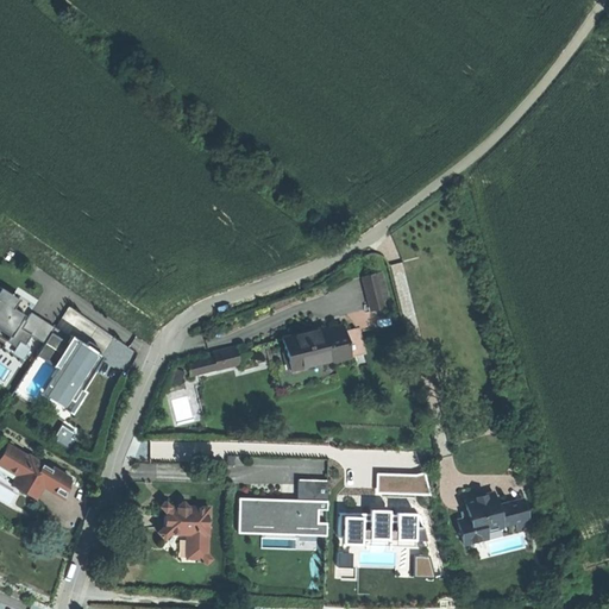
[(382,272),(363,277),(371,311),(390,306),(382,272)]
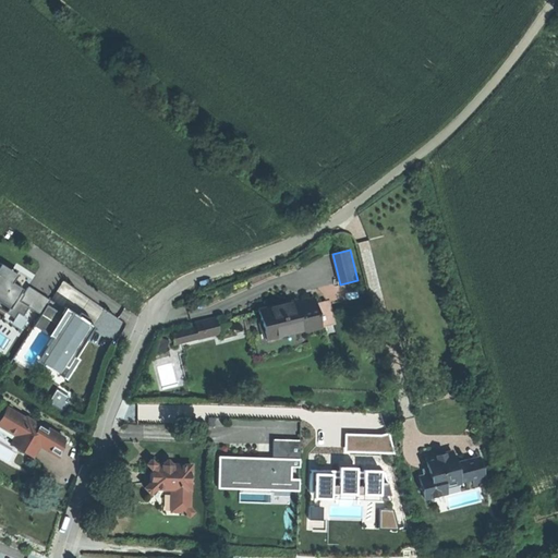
[(34,310),(41,296),(27,287),(23,293),(16,289),(10,284),(14,278),(9,275),(12,270),(2,264),(0,267),(0,300),(10,306),(5,313),(14,318),(17,312),(23,315),(28,306),(34,310)]
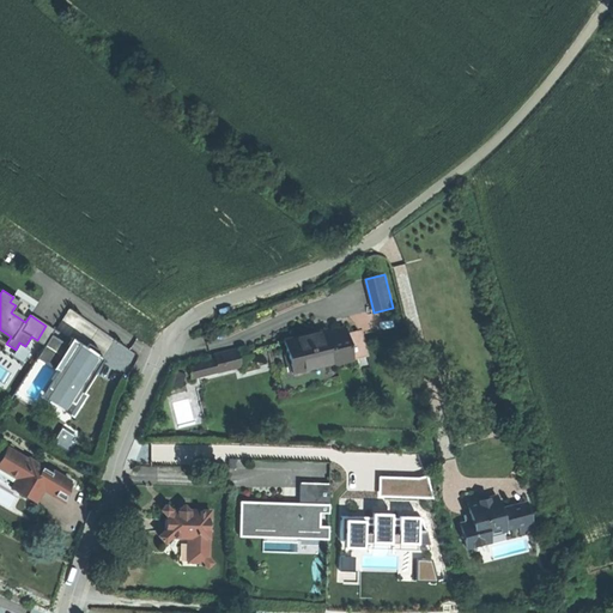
[(31,314),(30,315),(46,326),(37,340),(44,345),(55,329),(31,314)]
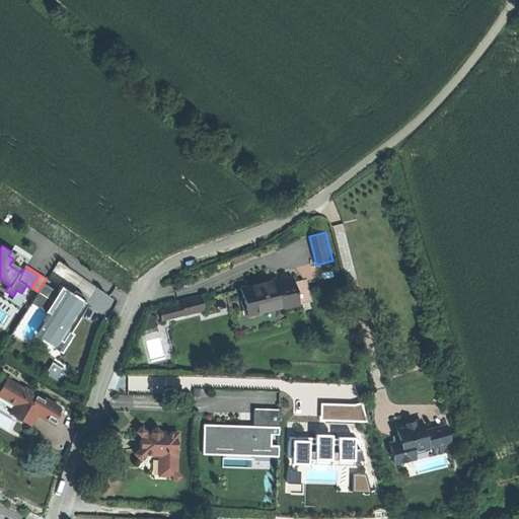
[(293,282),(292,277),(278,281),(277,279),(240,288),(244,303),(247,315),(283,306),(284,307),(298,304),(293,282)]
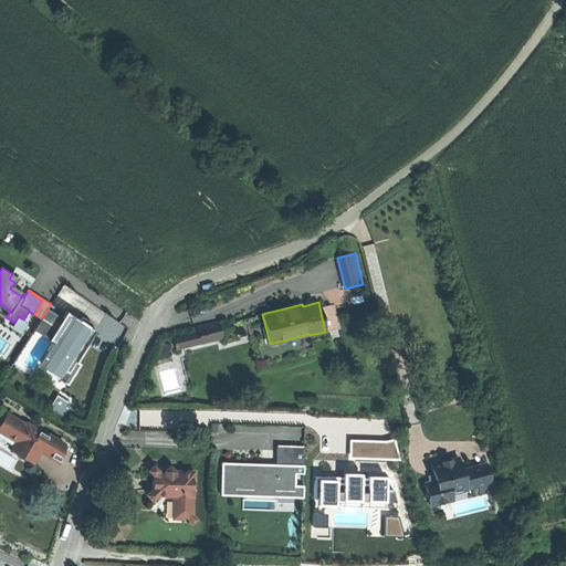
[(52,342),(43,357),(69,373),(96,329),(90,326),(92,323),(86,320),(82,317),(81,321),(66,312),(65,314),(51,304),(41,318),(34,331),(52,342)]
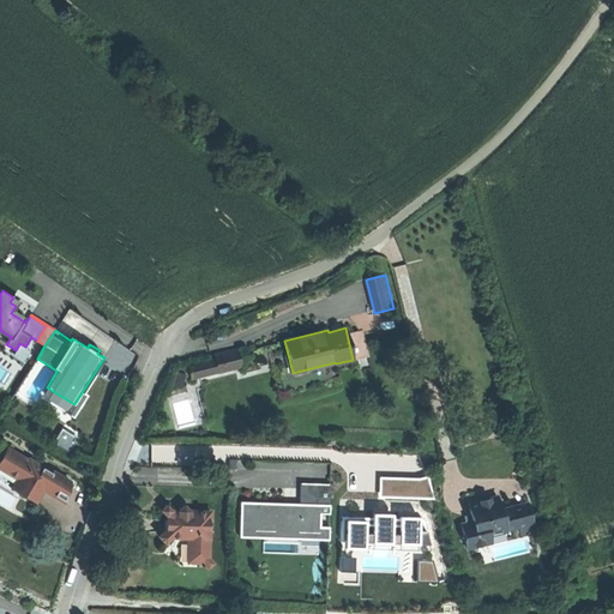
[(347,333),(353,360),(354,361),(369,356),(363,330),(347,333)]
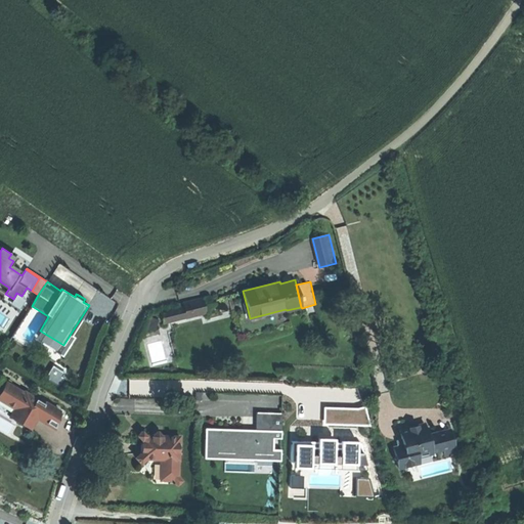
[(201,299),(182,303),(183,307),(186,317),(205,313),(201,299)]
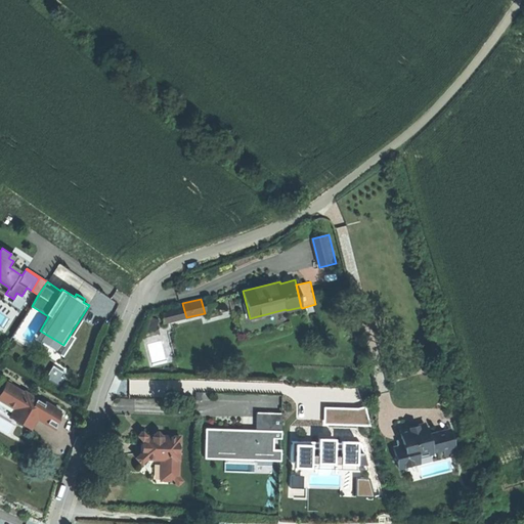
[(186,317),(183,307),(161,312),(164,322),(186,317)]
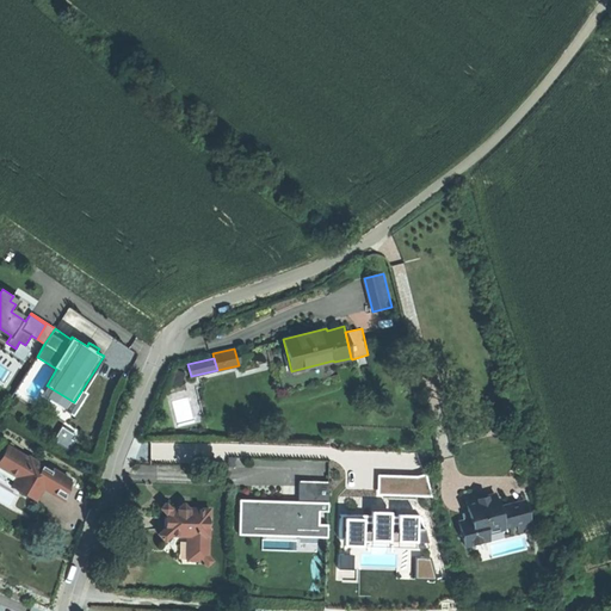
[(56,440),(55,442),(67,449),(73,439),(72,438),(74,434),(61,426),(54,439),(56,440)]
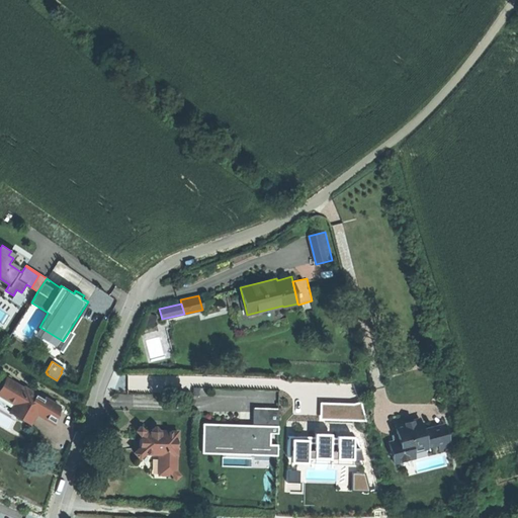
[(24,389),(6,378),(0,389),(0,395),(15,404),(10,412),(30,423),(34,416),(36,412),(44,399),(24,387),(24,389)]
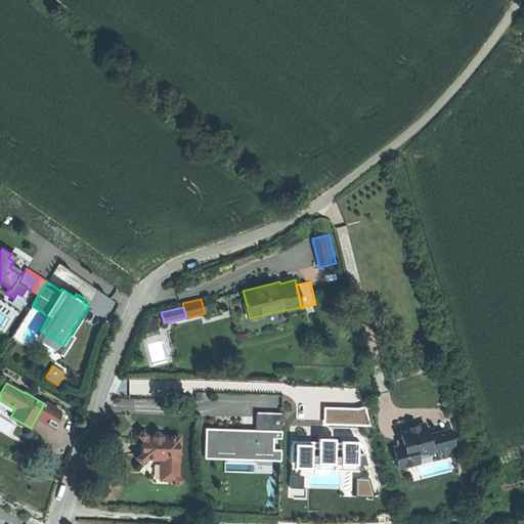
[(45,402),(44,403),(37,417),(55,428),(59,410),(45,402)]
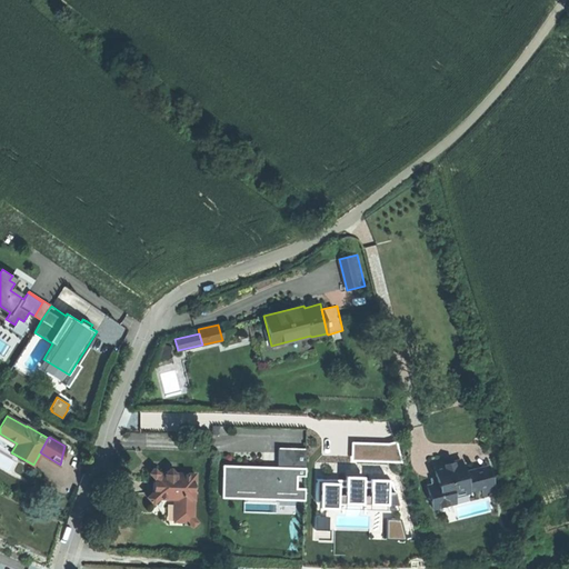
[(263,472),(263,466),(222,465),(222,491),(295,495),(295,499),(305,500),(305,488),(297,488),(297,476),(305,476),(306,448),(278,447),(277,467),(277,473),(263,472)]
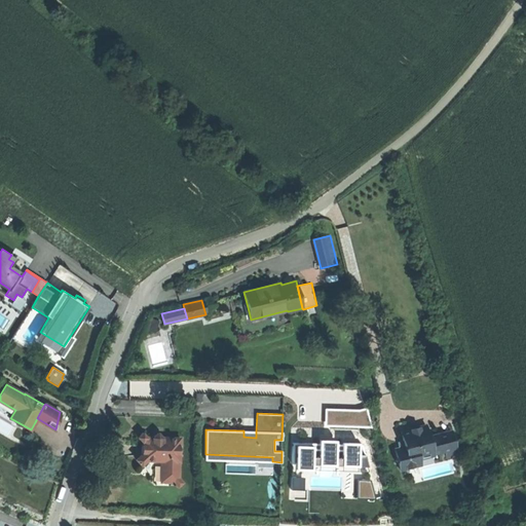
[(399,425),(401,431),(411,429),(409,422),(399,425)]
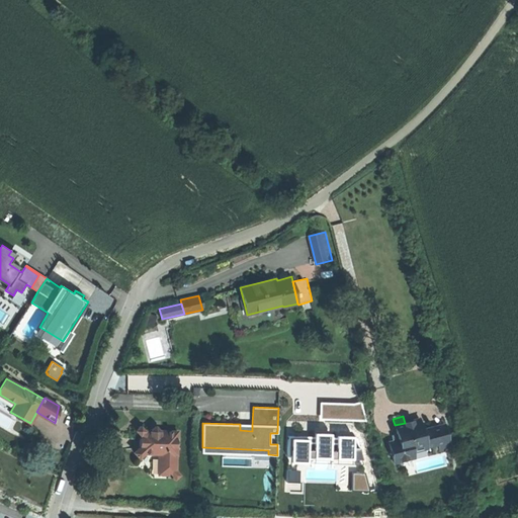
[(449,441),(444,425),(423,430),(420,419),(405,423),(395,425),(397,434),(393,440),(394,441),(389,442),(391,447),(391,449),(389,453),(393,455),(394,462),(414,457),(412,447),(425,444),(426,448),(427,447),(439,444),(449,441)]
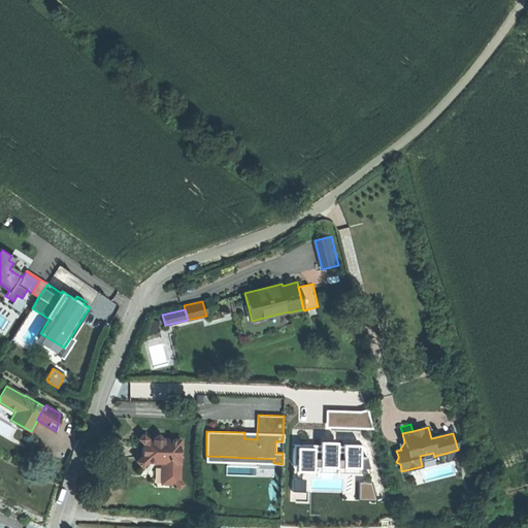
[(179,480),(180,439),(163,439),(162,437),(155,437),(153,438),(147,438),(143,434),(138,438),(142,443),(142,451),(142,456),(136,461),(142,467),(147,462),(162,462),(161,484),(174,485),(178,489),(184,484),(179,480)]
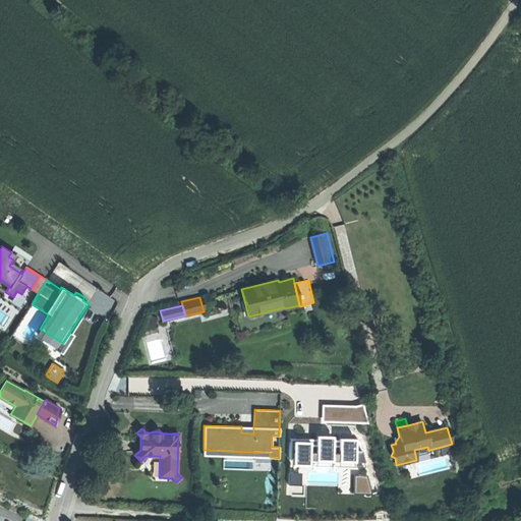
[(358,442),(290,440),(290,458),(293,459),(293,464),(308,464),(308,459),(363,461),(358,442)]
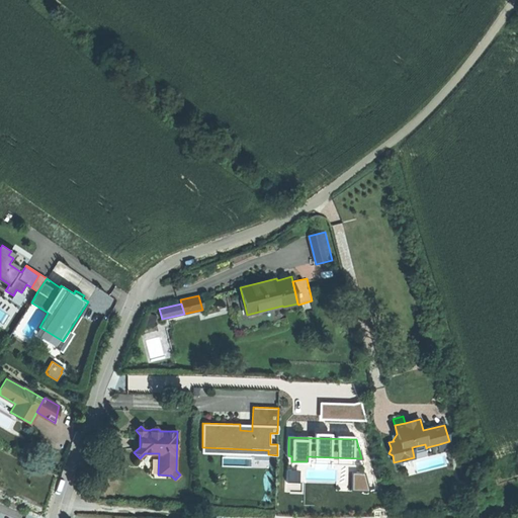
[(449,442),(449,441),(439,444),(441,451),(450,448),(449,442)]
